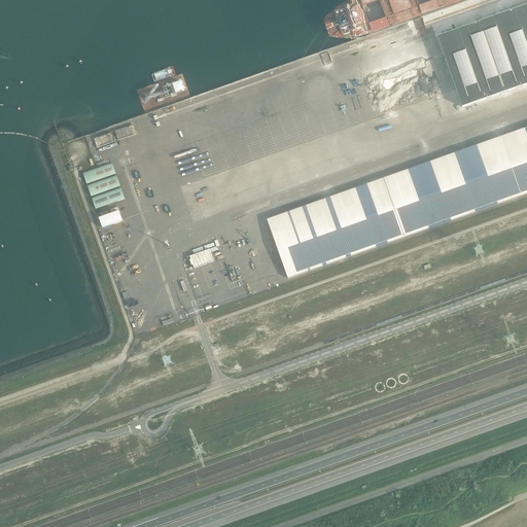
[(526,5),(437,38),(462,107),(526,84),(526,5)]
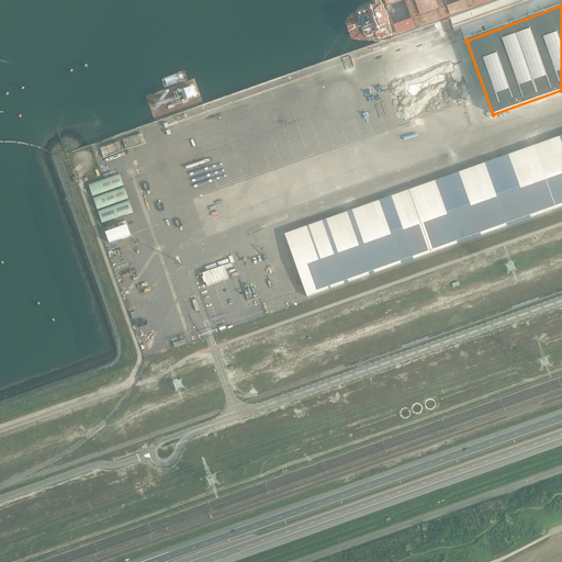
[(307,298),(561,206),(561,136),(285,235),(307,298)]
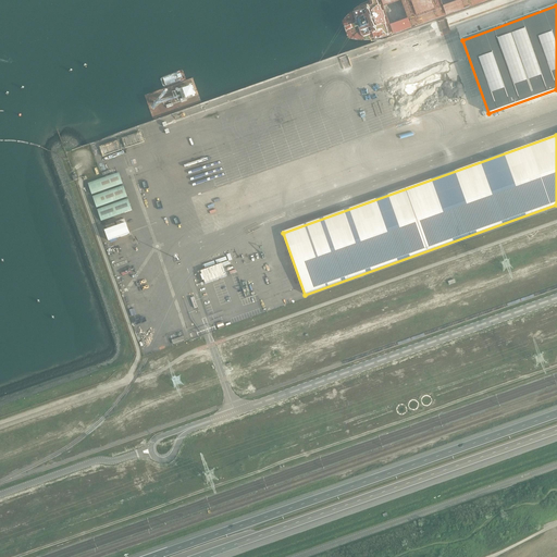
[(118,144),(115,138),(103,141),(106,148),(118,144)]
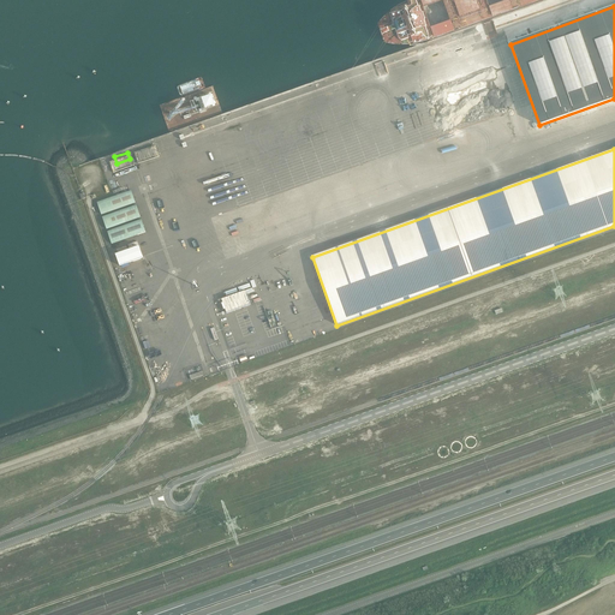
[(136,203),(131,191),(97,202),(101,215),(136,203)]
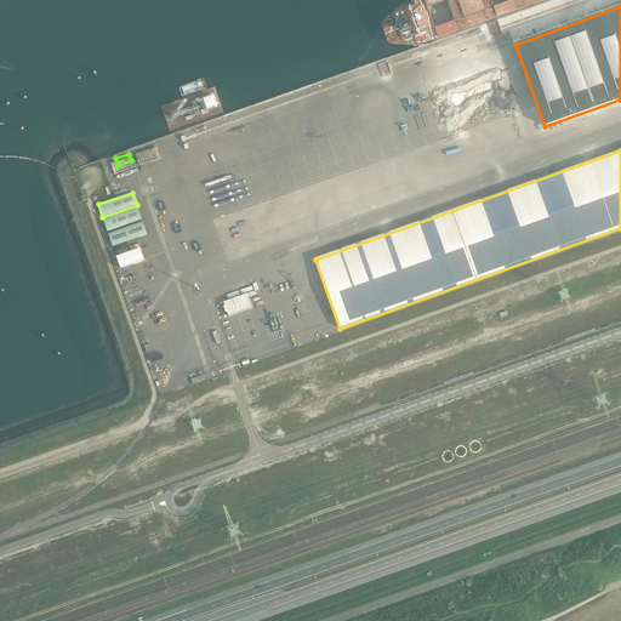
[(142,220),(138,208),(103,220),(108,232),(142,220)]
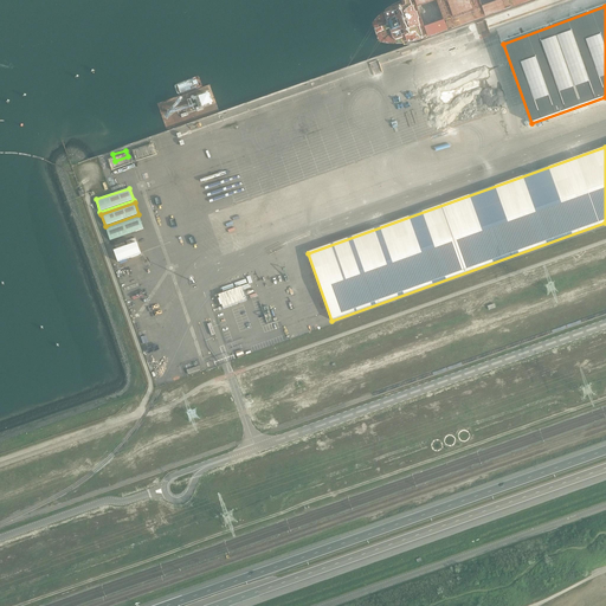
[(143,229),(140,217),(105,229),(110,240),(143,229)]
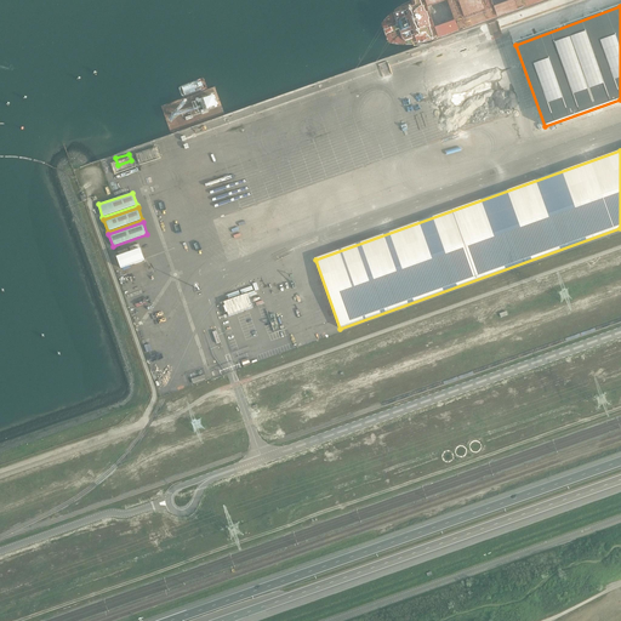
[(143,261),(140,249),(117,256),(120,268),(143,261)]
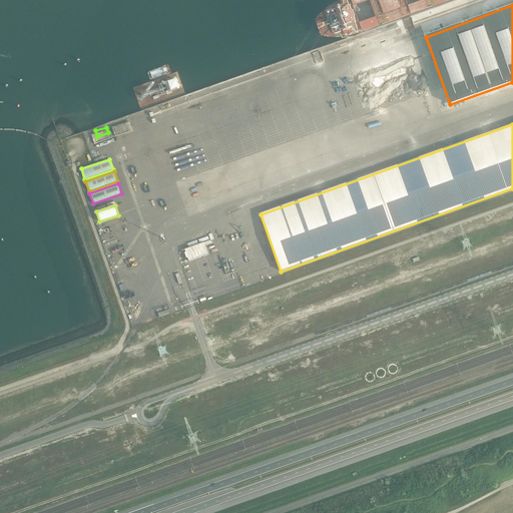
[(188,262),(209,254),(205,242),(184,249),(188,262)]
